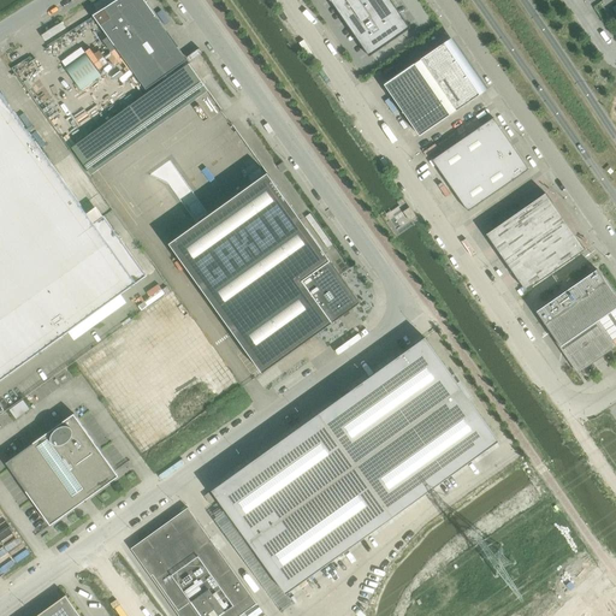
[(119,0),(94,17),(144,92),(147,90),(137,77),(177,48),(143,0),(119,0)]
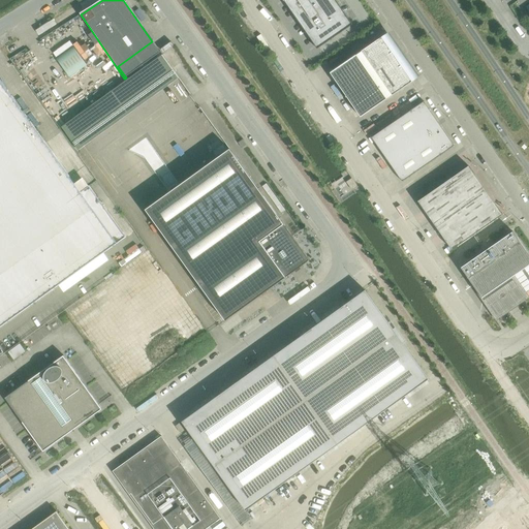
[(283,0),(317,50),(335,37),(335,36),(352,25),(335,0),(283,0)]
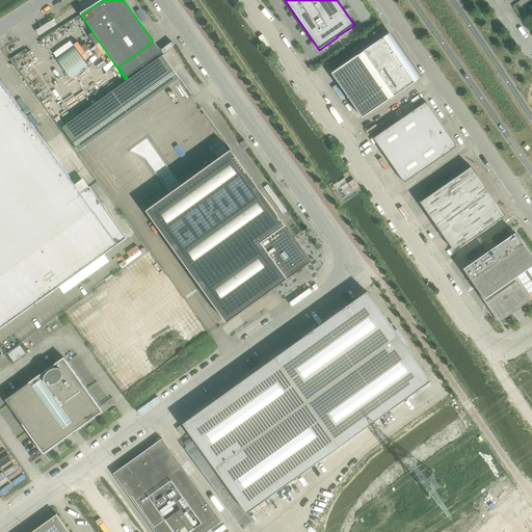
[(363,117),(422,77),(392,32),(333,73),(363,117)]
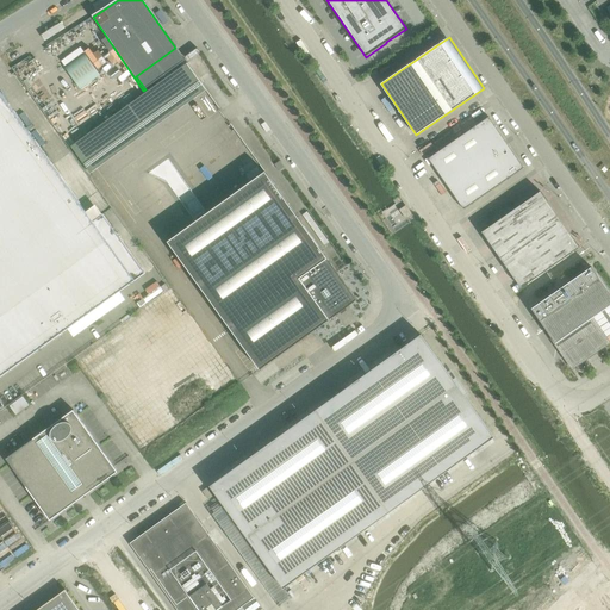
[(85,54),(66,68),(81,89),(101,75),(85,54)]
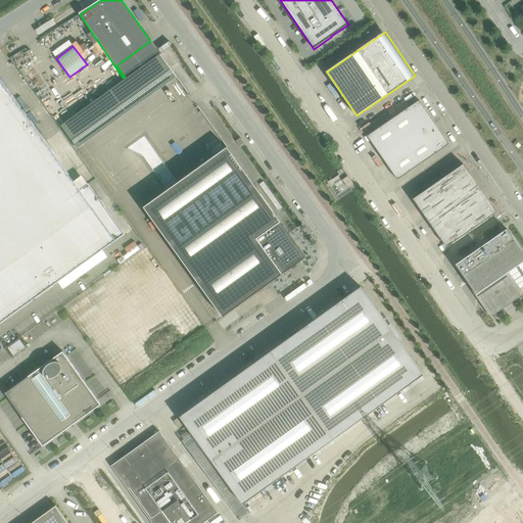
[(78,148),(177,78),(160,54),(61,126),(78,148)]
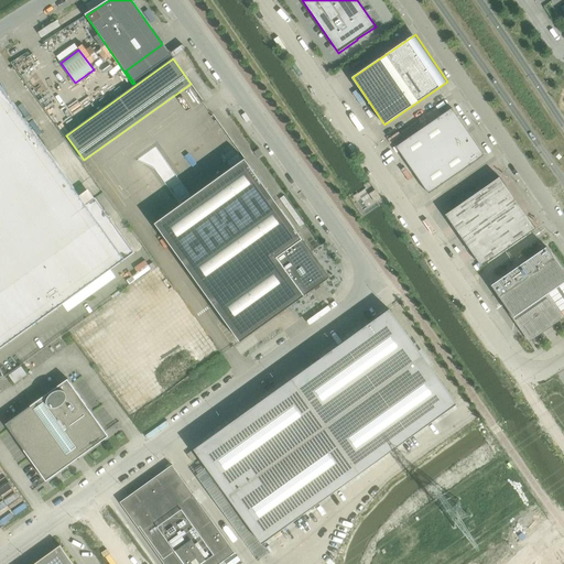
[(0,348),(29,327),(30,328),(63,305),(111,271),(123,262),(122,261),(134,252),(108,217),(95,198),(86,205),(79,196),(0,84),(0,348)]
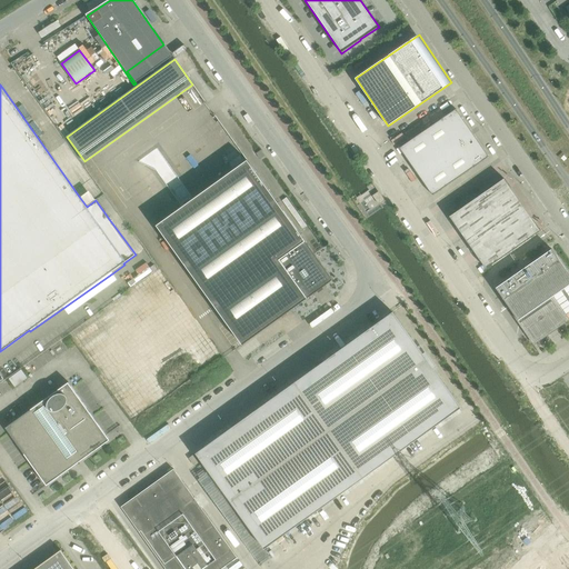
[(489,157),(456,109),(400,148),(432,196),(489,157)]
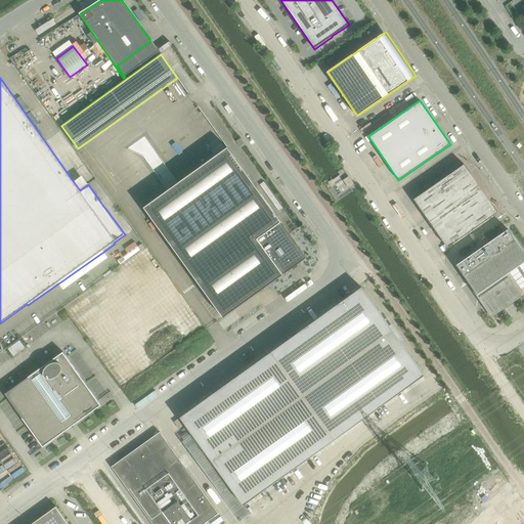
[(206,121),(202,124),(209,134),(213,131),(206,121)]
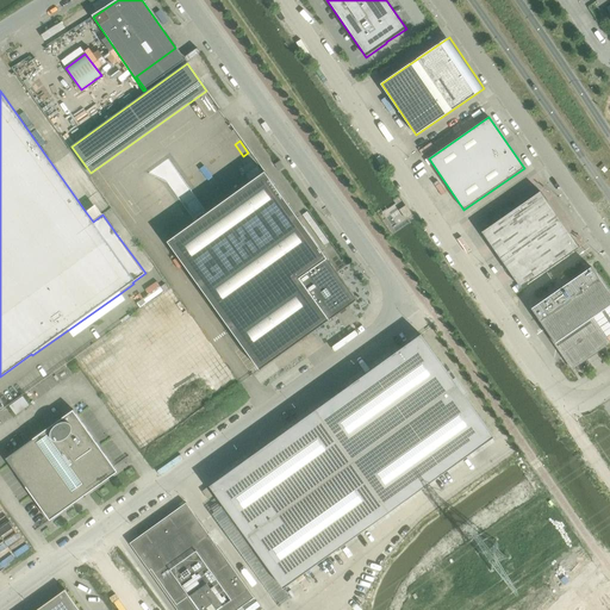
[(266,172),(168,242),(260,369),(358,300),(266,172)]
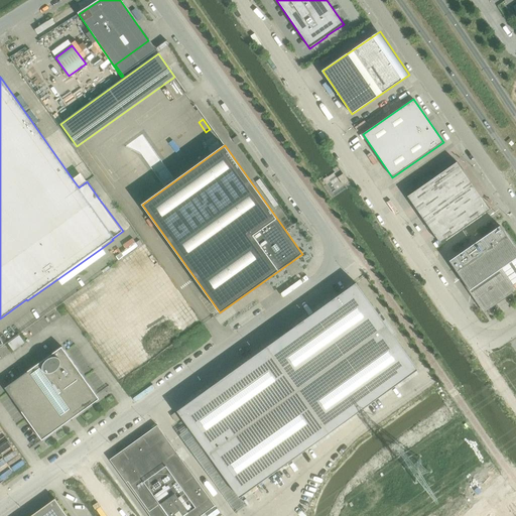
[(407,197),(439,244),(490,210),(457,162),(407,197)]
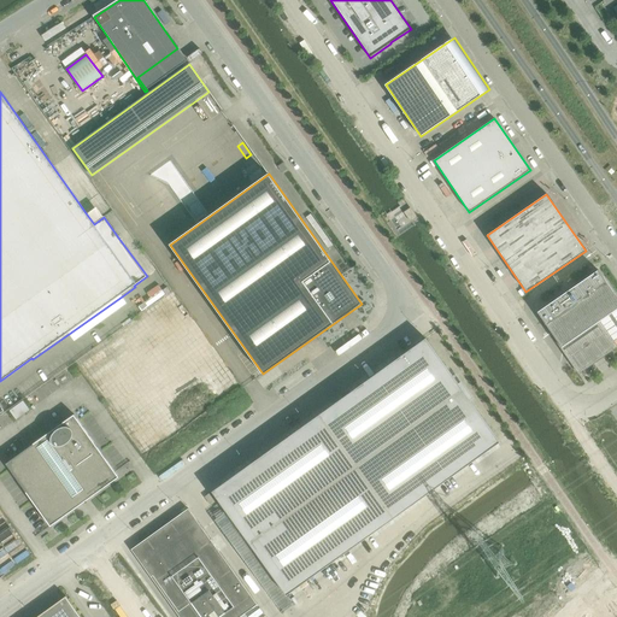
[(417,217),(411,209),(405,212),(411,222),(417,217)]
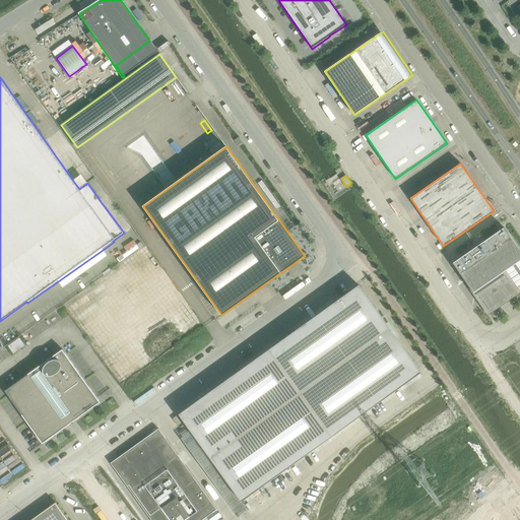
[(519,251),(504,228),(453,263),(473,293),(474,293),(473,290),(474,290),(489,310),(516,291),(502,271),(504,270),(516,288),(519,285),(519,251)]
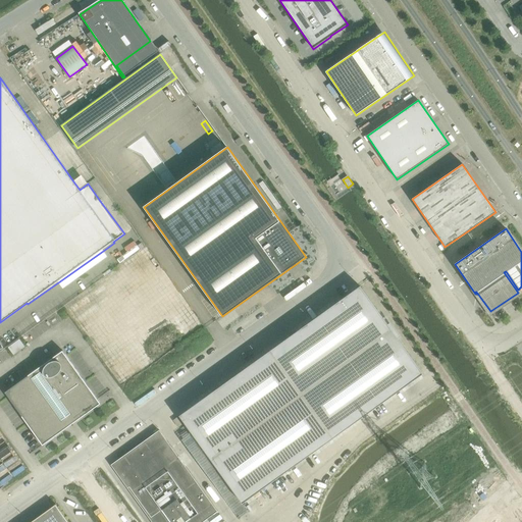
[(360,286),(179,416),(243,504),(423,374),(360,286)]
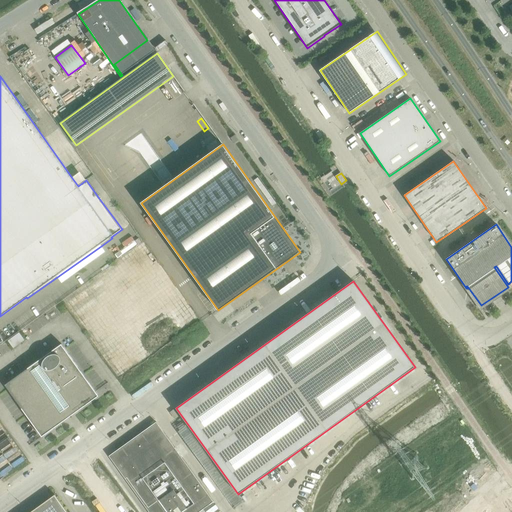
[(19,332),(8,341),(13,349),(25,340),(19,332)]
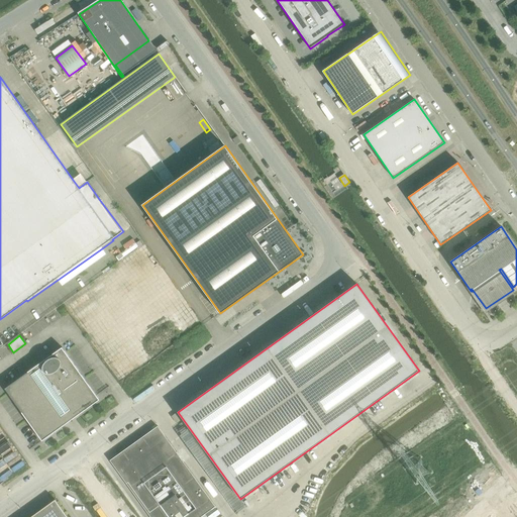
[(42,441),(45,439),(55,432),(68,423),(65,419),(97,396),(63,347),(5,389),(42,441)]
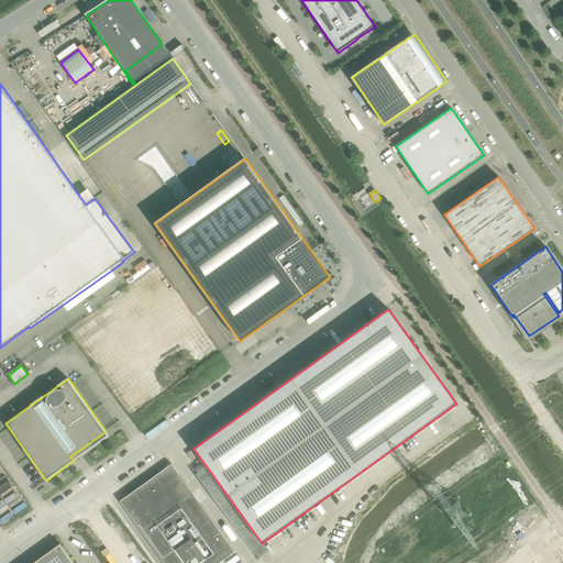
[(191,451),(187,454),(192,461),(197,457),(191,451)]
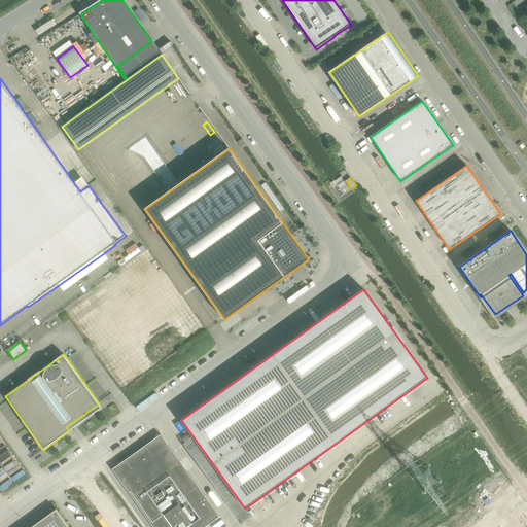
[(124,461),(112,469),(117,477),(129,493),(153,526),(205,526),(219,517),(187,471),(194,466),(190,461),(186,456),(180,461),(161,434),(124,461)]
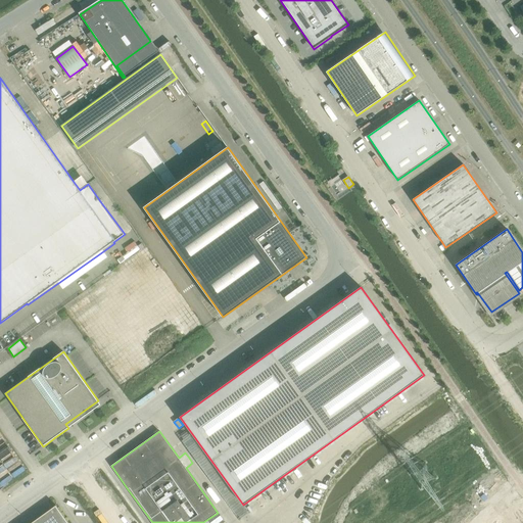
[(67,522),(56,507),(57,506),(56,506),(31,522),(67,522)]
